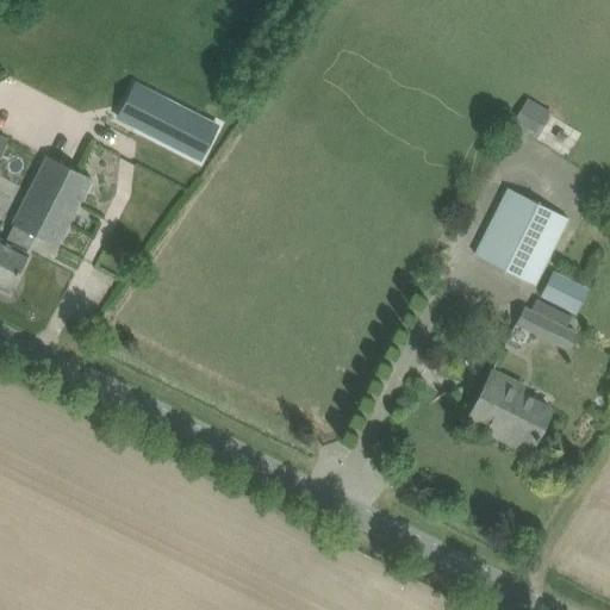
[(153,93),(136,128),(198,160),(216,125),(153,93)]
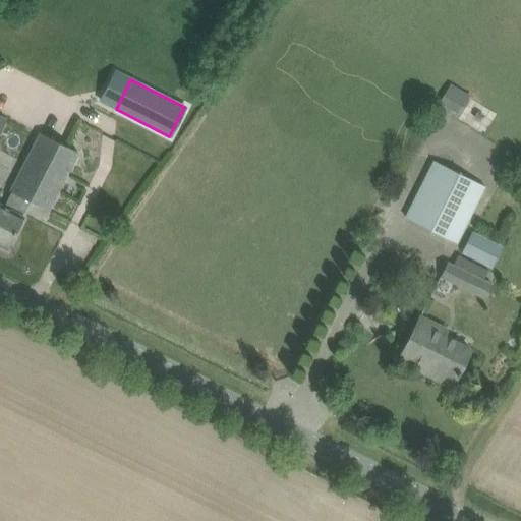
[(458,120),(474,98),(455,82),(438,105),(458,120)]
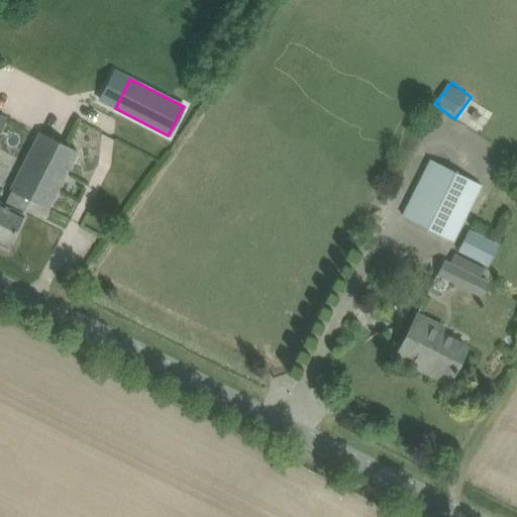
[(0,203),(0,243),(7,247),(23,215),(22,215),(29,200),(47,209),(77,151),(39,132),(10,190),(11,191),(3,205),(0,203)]
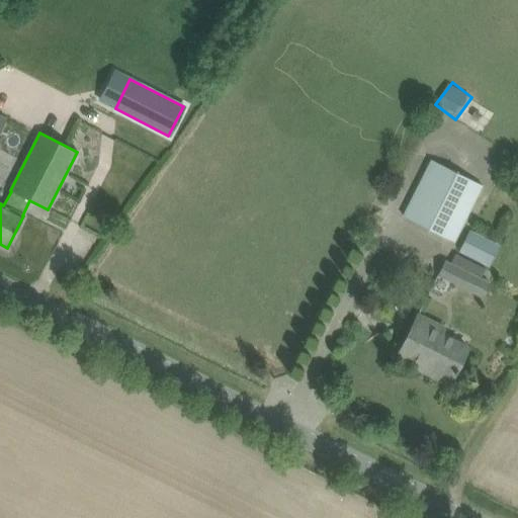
[(430,160),(402,216),(454,242),(483,185),(430,160)]
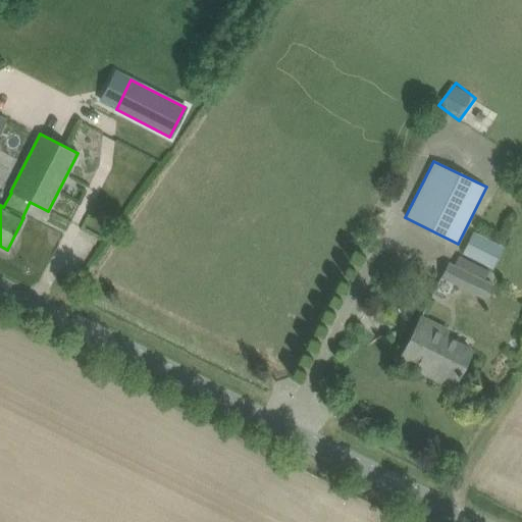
[(474,230),(463,252),(478,259),(488,238),(474,230)]
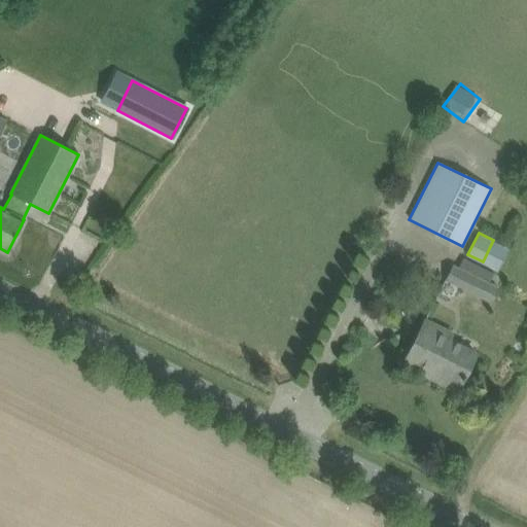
[(453,264),(444,280),(482,299),(489,283),(490,282),(489,282),(457,266),(453,264)]
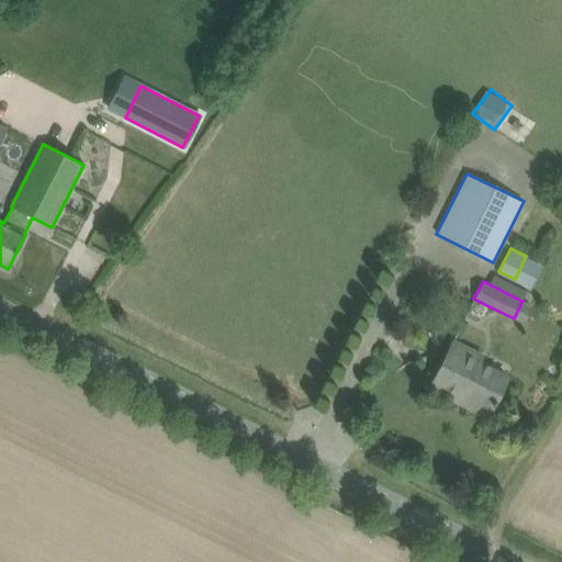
[(452,341),(439,368),(429,388),(487,417),(507,378),(479,363),(482,357),(452,341)]
